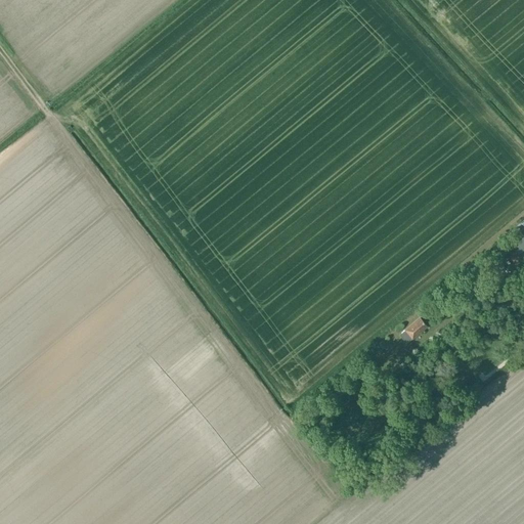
[(523,235),(513,246),(523,259),(523,235)]
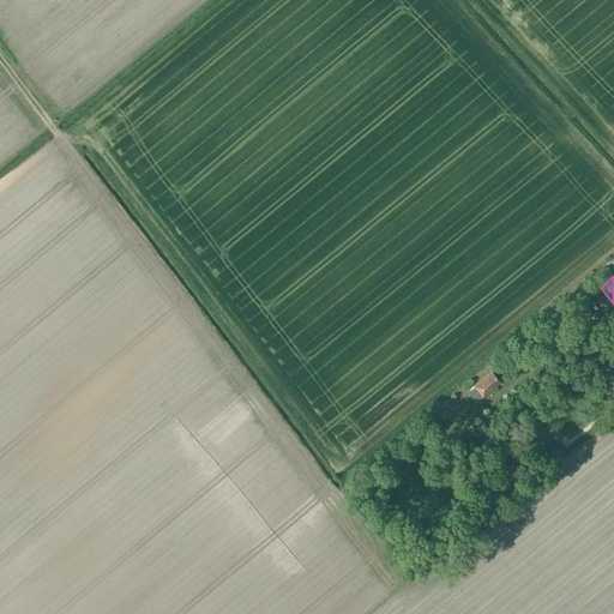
[(584,288),(588,293),(596,287),(593,282),(584,288)]
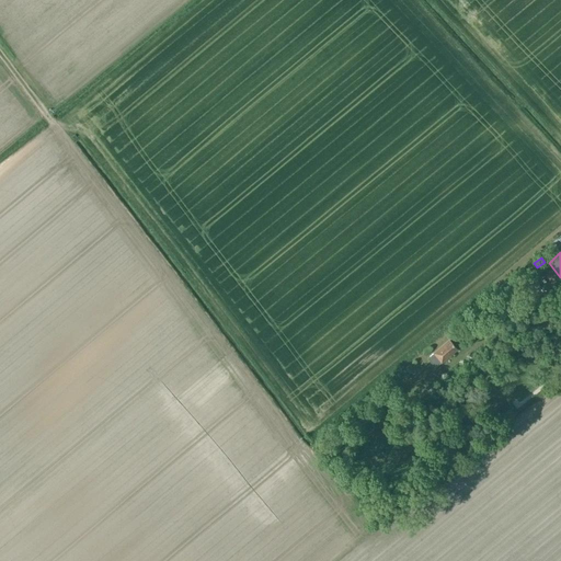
[(527,276),(537,288),(547,281),(542,275),(535,281),(529,274),(527,276)]
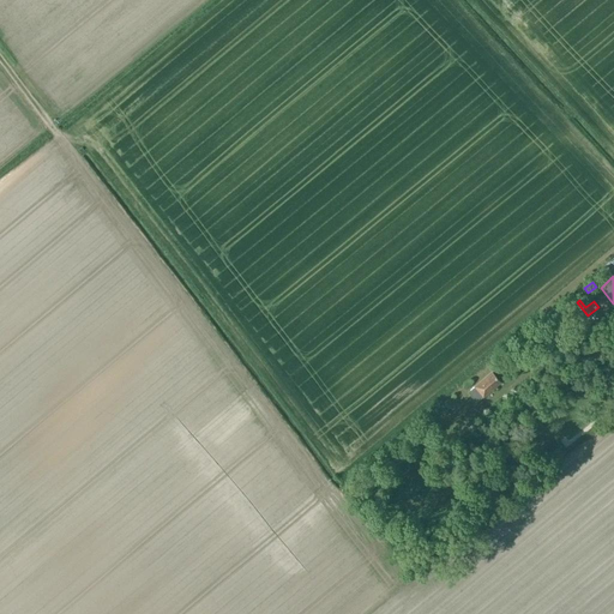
[(492,372),(474,386),(482,397),(500,381),(492,372)]
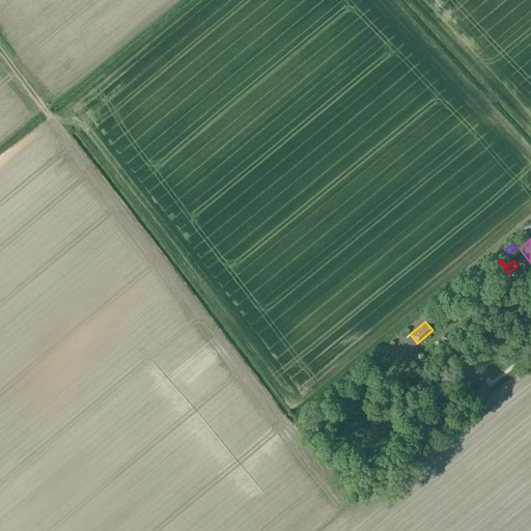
[(511,336),(520,348),(525,344),(516,332),(511,336)]
